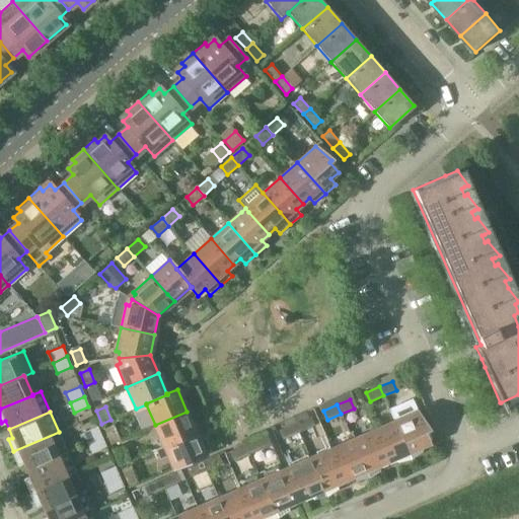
[(196,433),(187,412),(155,425),(164,446),(196,433)]
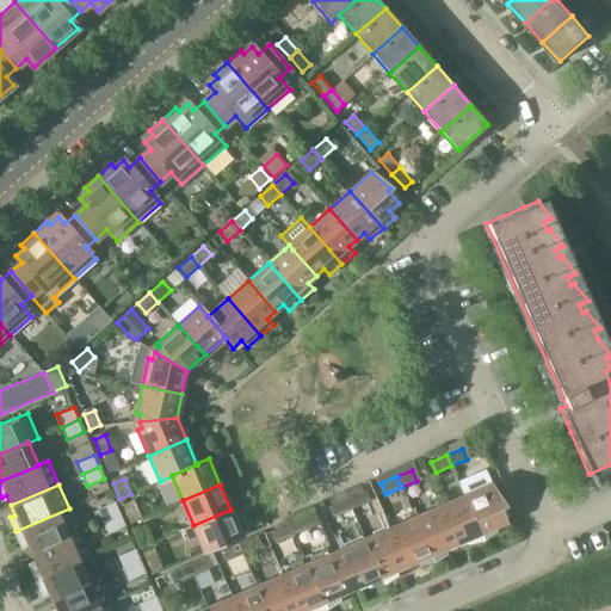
[(491,485),(464,497),(483,541),(498,532),(495,528),(506,523),(500,508),(505,506),(491,485)]
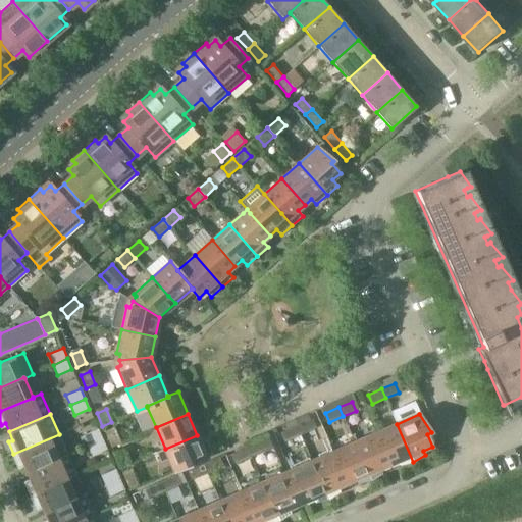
[(296,426),(300,435),(313,429),(309,420),(296,426)]
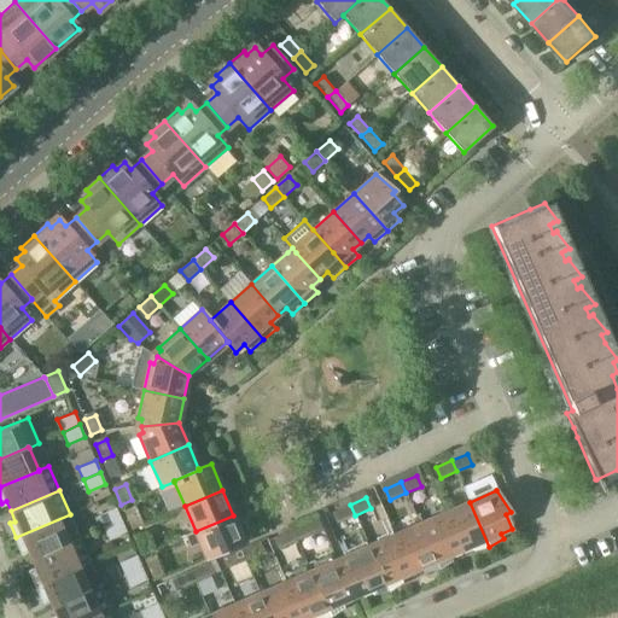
[(473,551),(489,547),(470,502),(444,513),(461,551),(472,546),(473,551)]
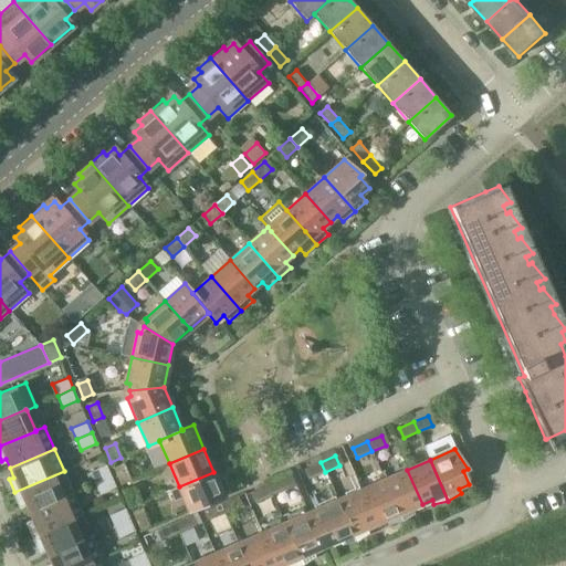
[(307,468),(312,478),(325,472),(321,462),(307,468)]
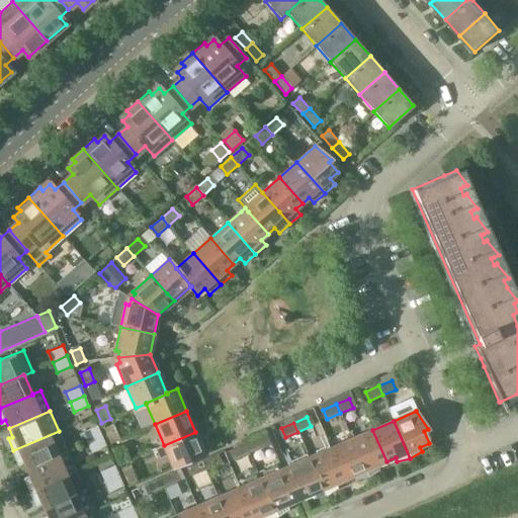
[(87,442),(101,436),(97,426),(83,432),(87,442)]
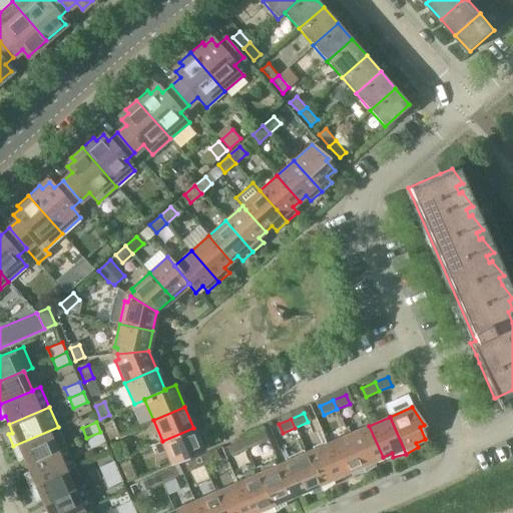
[(113,423),(104,427),(109,440),(118,436),(113,423)]
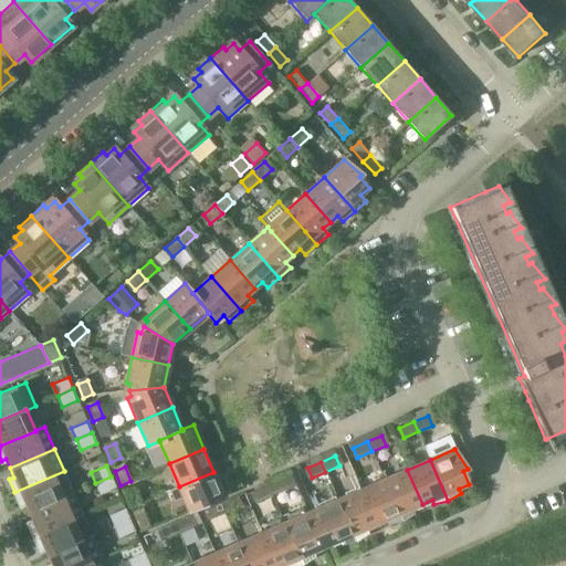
[(412,509),(422,504),(407,470),(384,480),(402,521),(415,513),(412,509)]
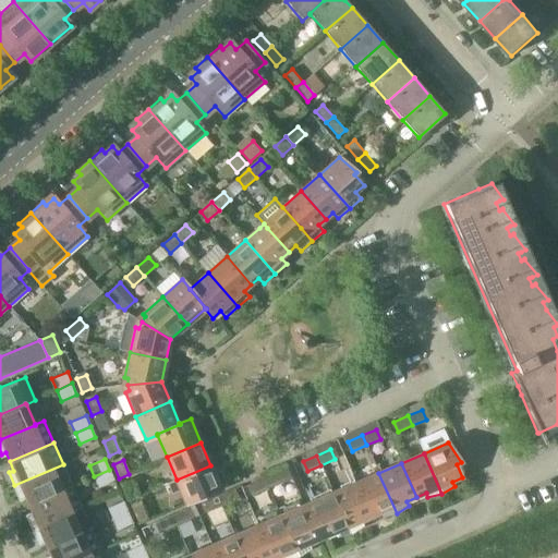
[(63,489),(72,486),(73,486),(63,464),(14,485),(20,498),(25,496),(28,505),(63,489)]
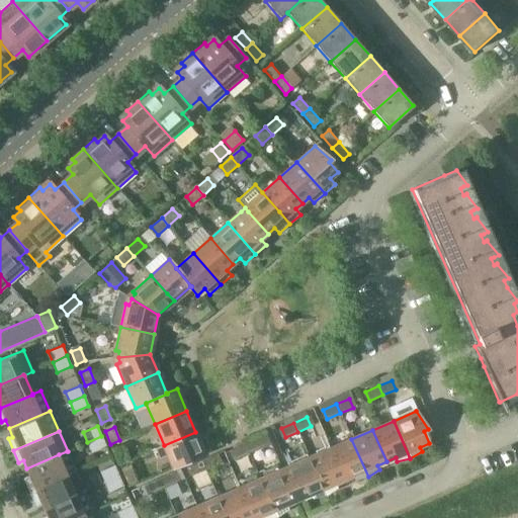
[(204,437),(198,439),(195,432),(164,445),(156,448),(160,458),(168,454),(173,467),(210,451),(204,437)]
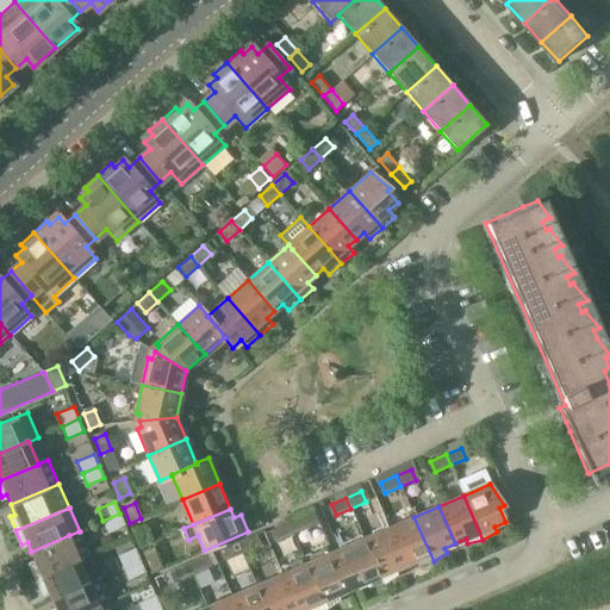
[(107,533),(125,526),(119,514),(103,521),(107,533)]
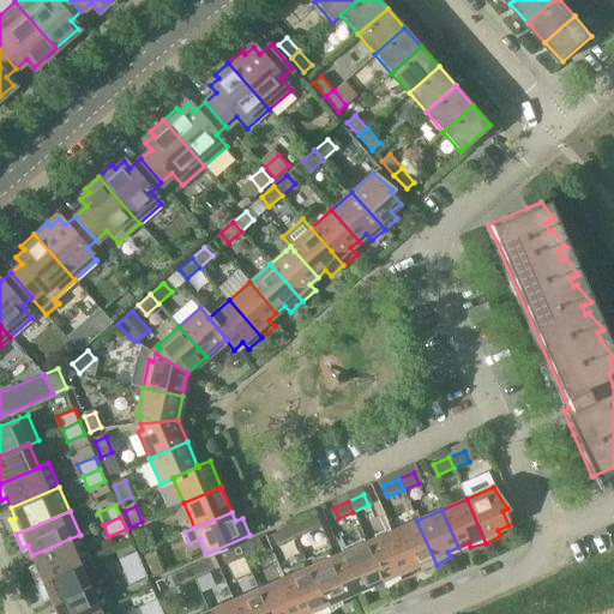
[(295,537),(311,530),(306,519),(290,527),(295,537)]
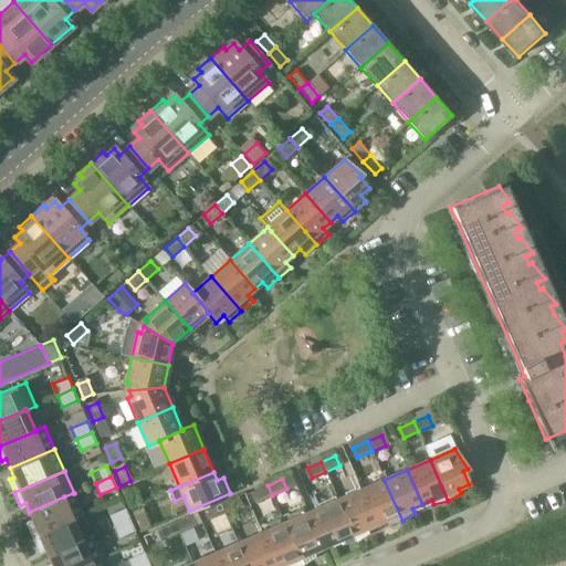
[(384,480),(360,490),(376,524),(386,521),(388,524),(402,521),(384,480)]
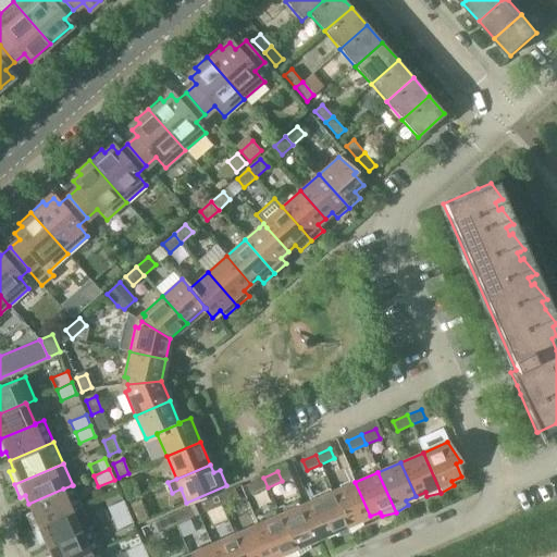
[(268,487),(263,478),(249,483),(254,493),(268,487)]
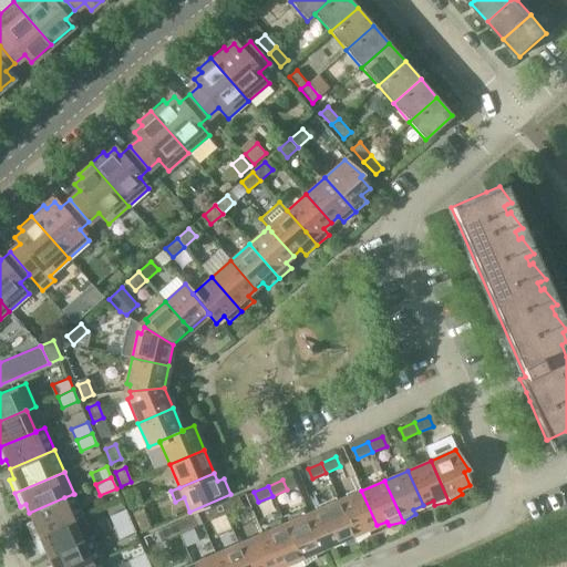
[(135,491),(125,495),(131,509),(141,505),(135,491)]
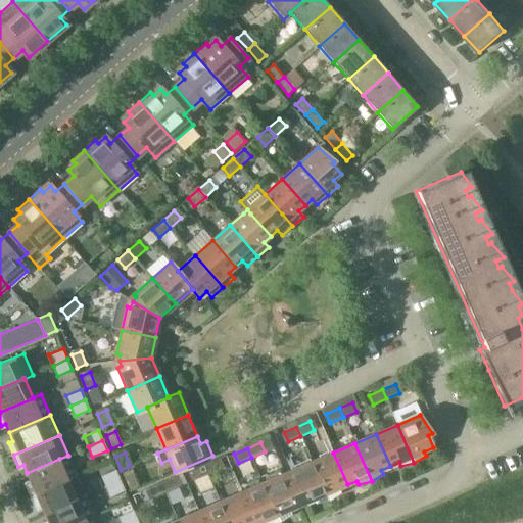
[(327,493),(347,484),(333,453),(313,462),(329,500),(327,493)]
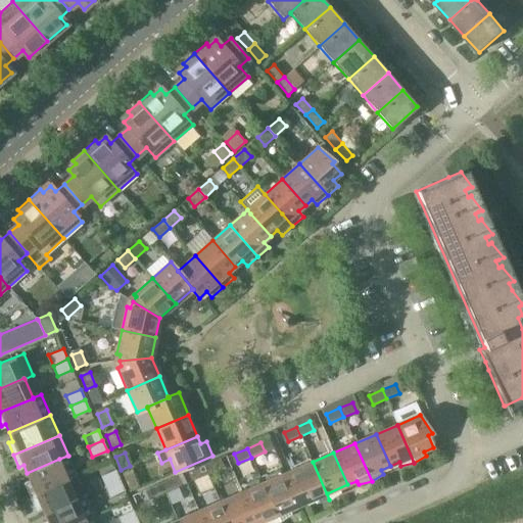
[(31,495),(67,479),(77,475),(67,456),(59,459),(27,473),(31,481),(26,483),(31,495)]
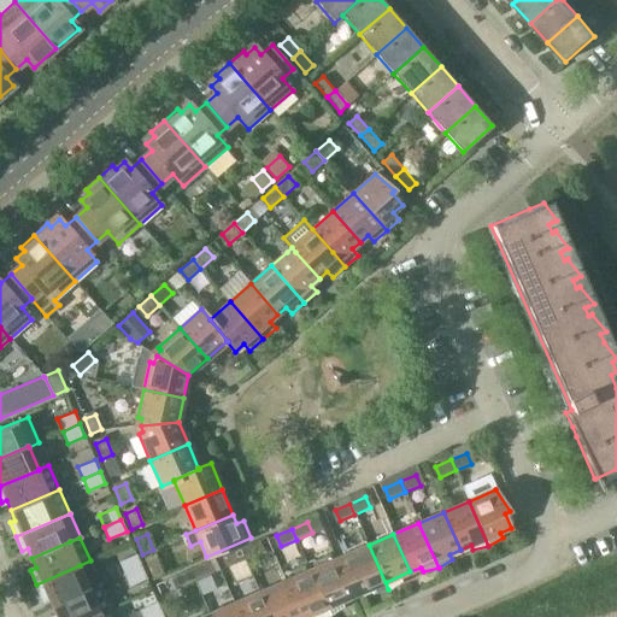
[(246,562),(262,554),(257,544),(241,551),(246,562)]
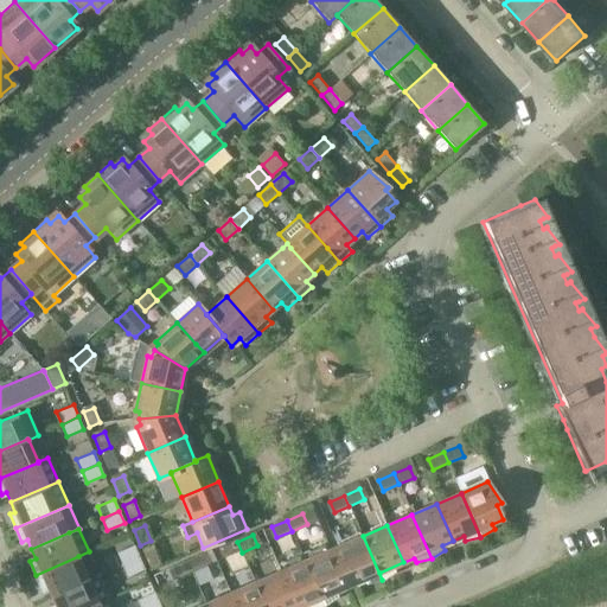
[(382,580),(363,536),(333,549),(350,586),(378,574),(381,580),(382,580)]
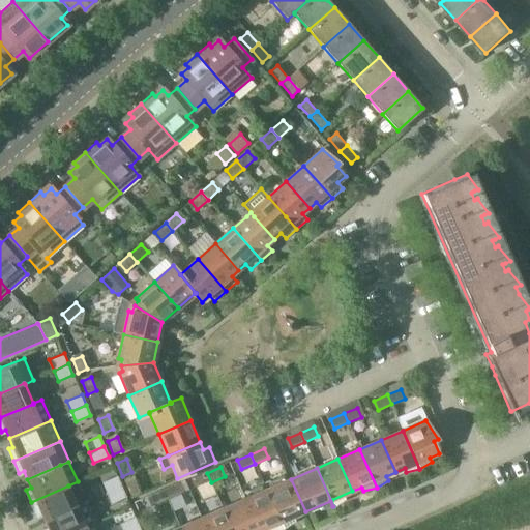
[(211,482),(207,473),(194,478),(198,488),(211,482)]
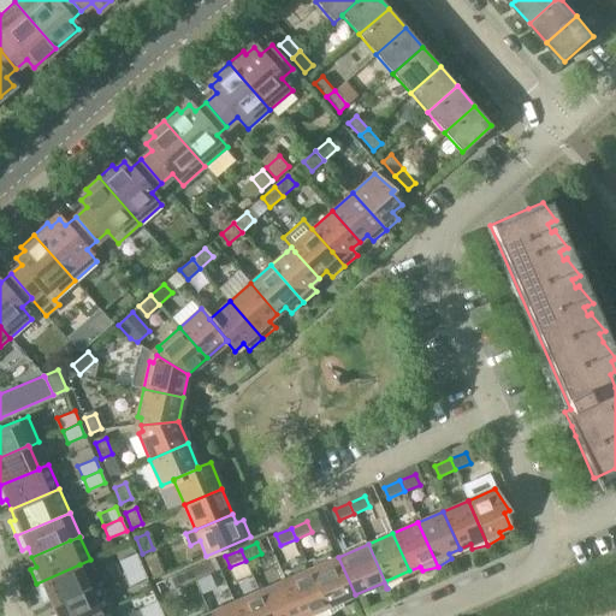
[(124,574),(142,566),(136,554),(119,561),(124,574)]
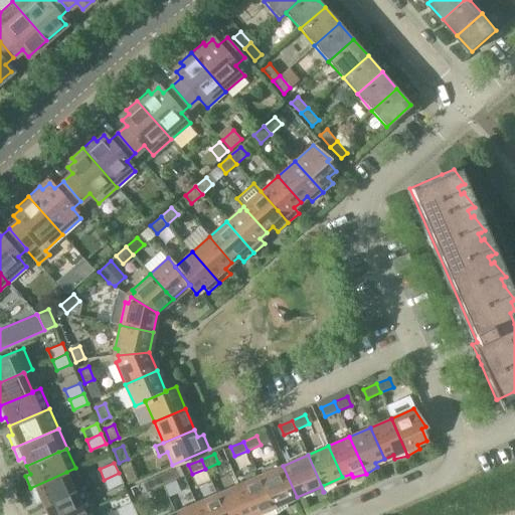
[(273,507),(297,497),(283,466),(259,476),(275,513),(276,513),(273,507)]
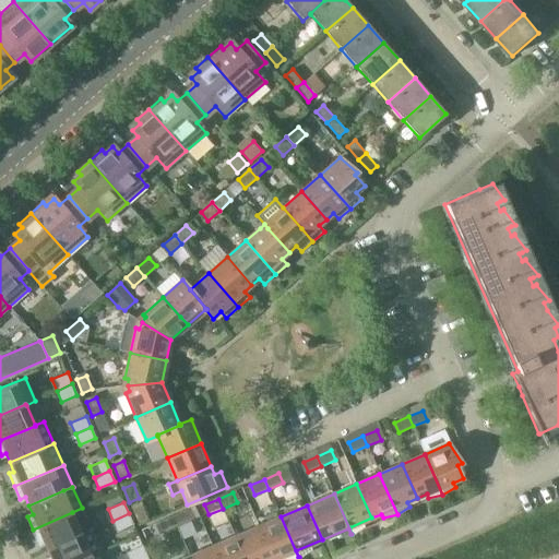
[(139,524),(149,521),(143,507),(133,511),(139,524)]
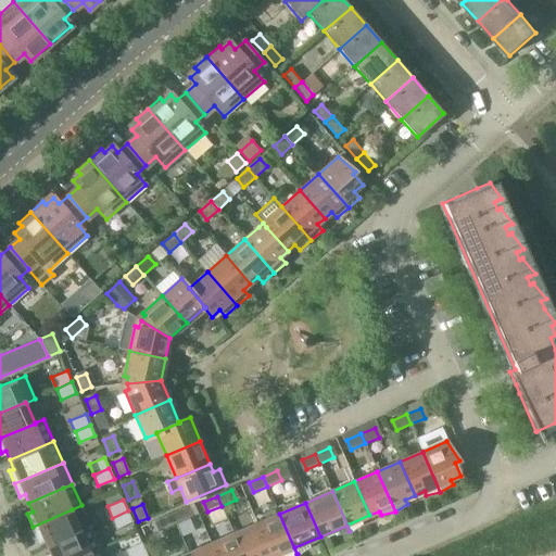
[(47,546),(81,531),(90,527),(81,505),(72,509),(33,527),(38,539),(43,536),(47,546)]
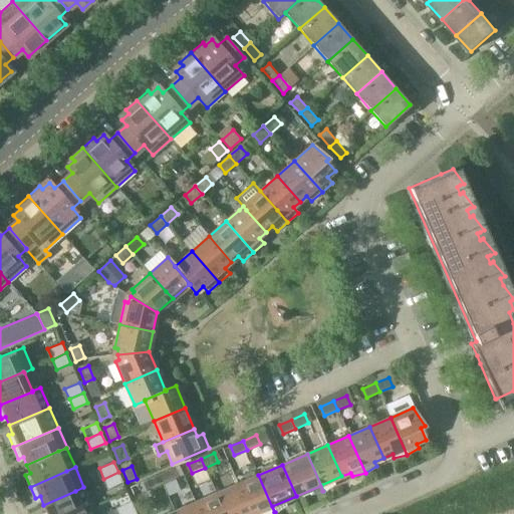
[(163,486),(176,480),(172,471),(159,477),(163,486)]
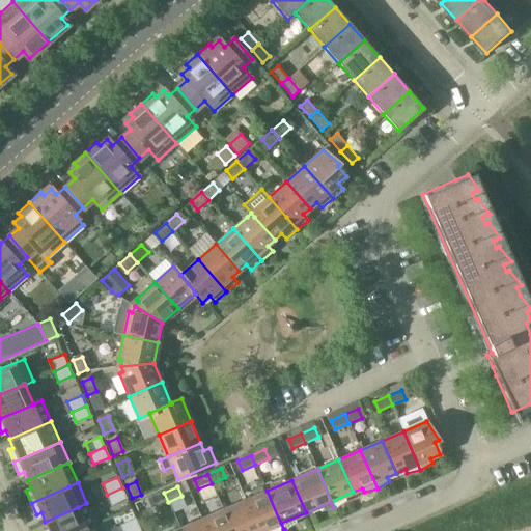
[(112,505),(127,498),(122,487),(107,495),(112,505)]
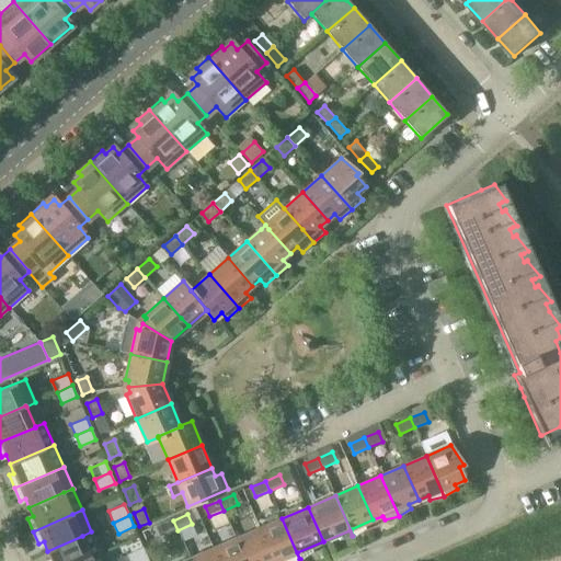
[(282,518),(260,528),(273,560),(277,560),(296,553),(299,559),(282,518)]
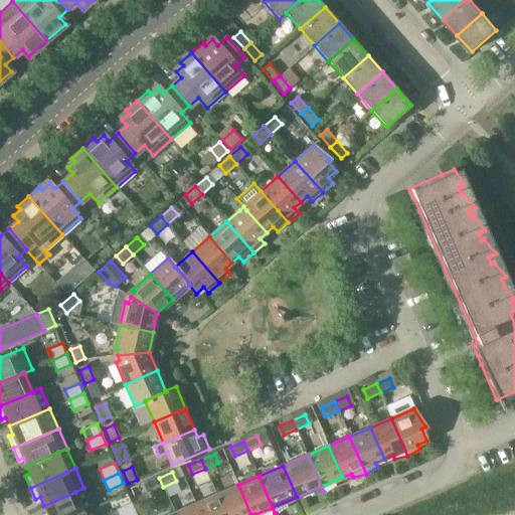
[(151,493),(163,487),(159,478),(147,484),(151,493)]
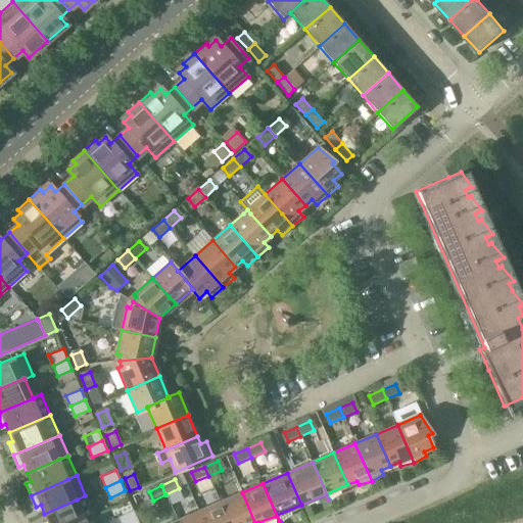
[(220,503),(229,522),(254,522),(242,492),(220,503)]
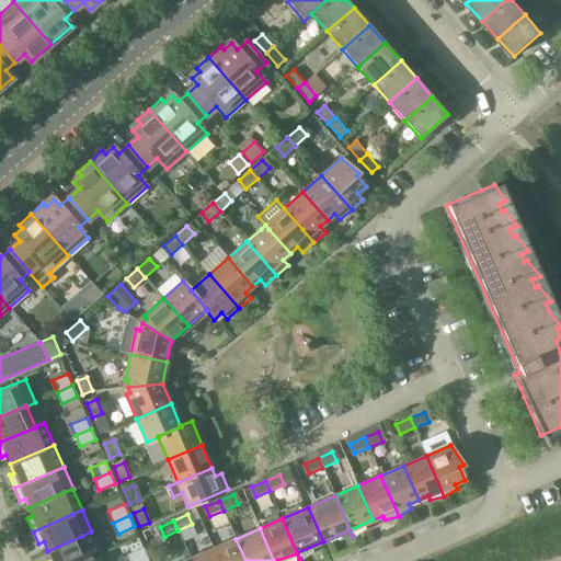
[(83,560),(92,558),(101,553),(91,531),(82,536),(47,551),(52,560),(47,560),(83,560)]
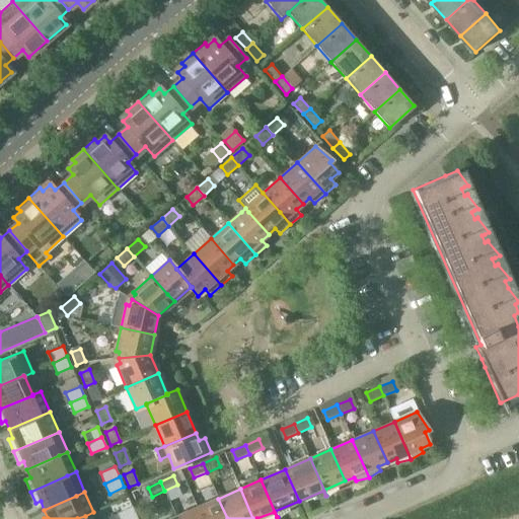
[(227,518),(218,499),(197,508),(202,518),(227,518)]
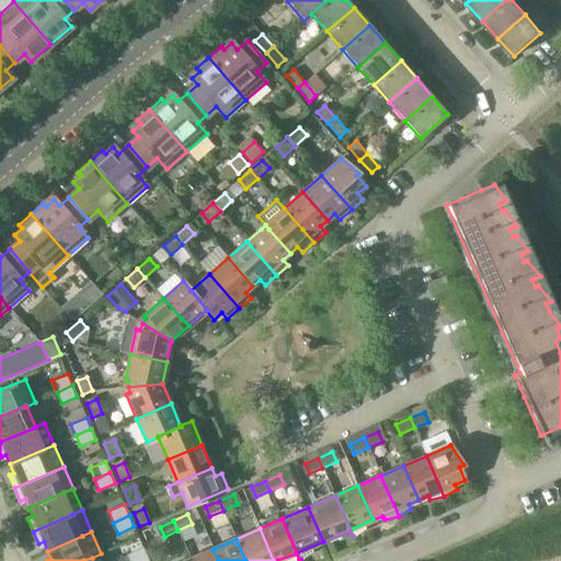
[(117,560),(142,560),(148,559),(142,548),(116,559),(117,560)]
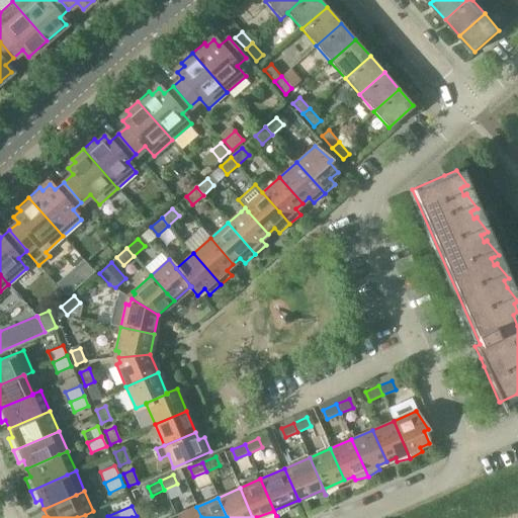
[(175,516),(176,517),(201,517),(196,507),(175,516)]
